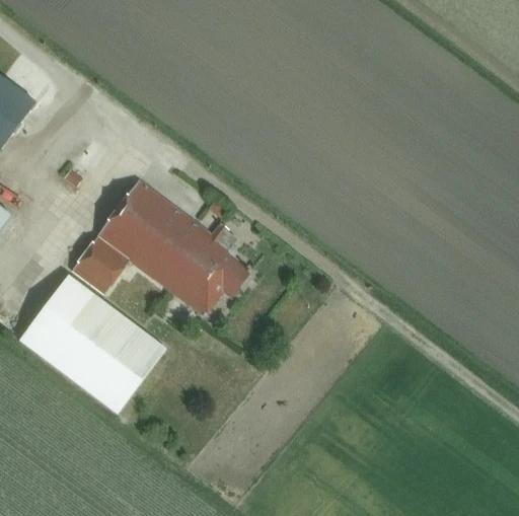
[(0,74),(0,150),(36,102),(2,76),(0,74)]
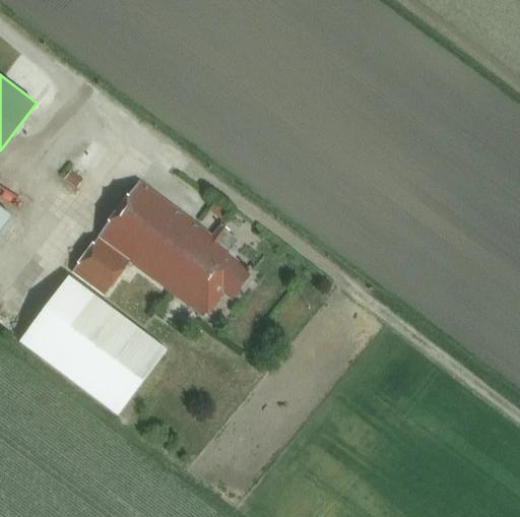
[(83,178),(71,169),(65,178),(78,186),(83,178)]
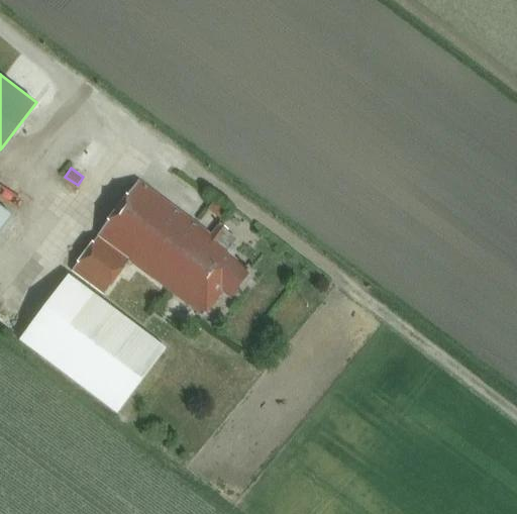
[(137,177),(72,267),(106,292),(131,258),(205,312),(223,288),(231,294),(250,268),(226,250),(230,245),(236,237),(226,229),(228,226),(219,220),(211,231),(196,220),(137,177)]
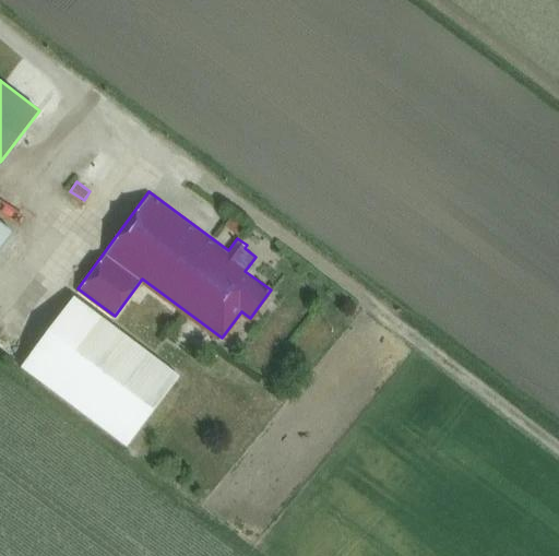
[(0,249),(13,232),(0,221),(0,249)]
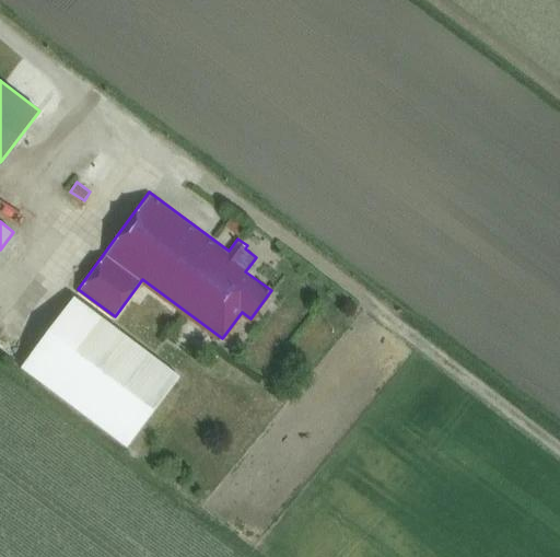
[(126,445),(178,374),(72,297),(20,367),(126,445)]
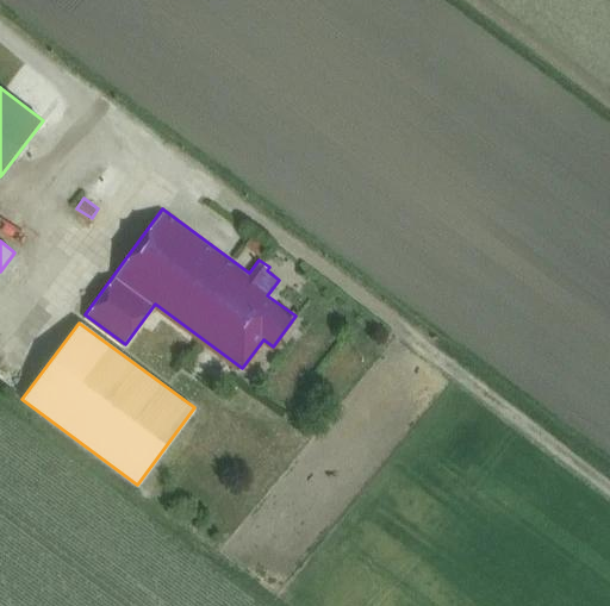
All buildings are outlined.
